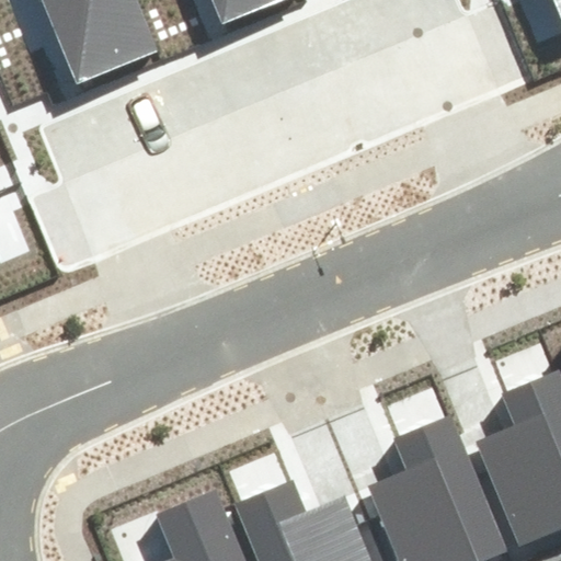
[(41,0),(77,86),(158,52),(135,0),(41,0)]
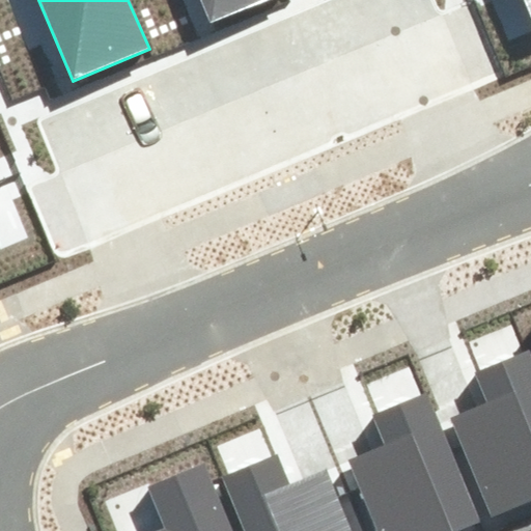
[(198,0),(206,21),(260,0),(198,0)]
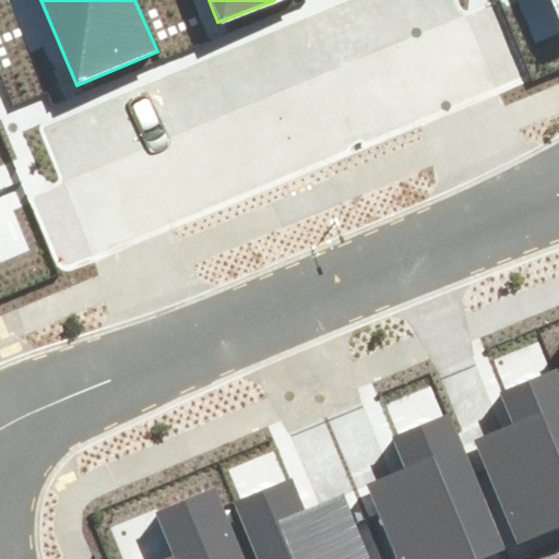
[(515,542),(558,524),(558,371),(558,369),(501,391),(515,427),(476,442),(515,542)]
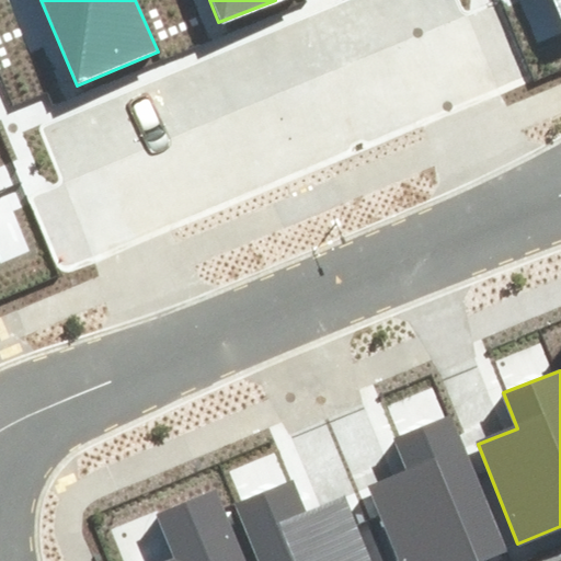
[(395,560),(481,560),(504,552),(449,416),(392,439),(407,476),(367,491),(395,560)]
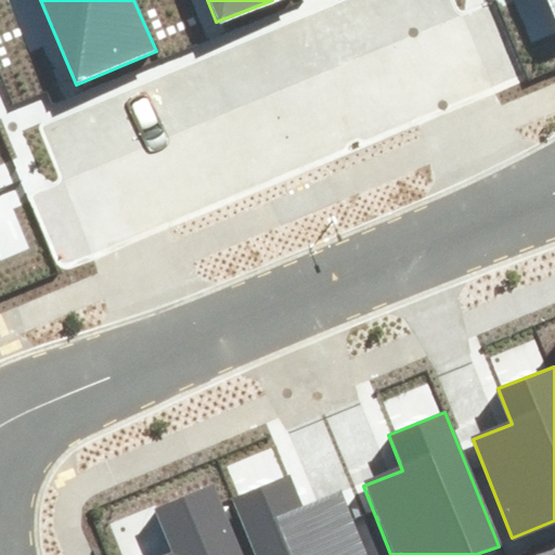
[(234,497),(257,554),(369,554),(344,493),(305,510),(291,474),(234,497)]
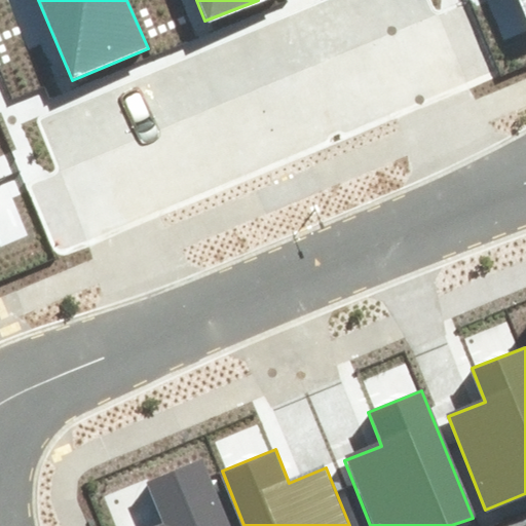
[(234,525),(205,456),(144,482),(162,525),(234,525)]
